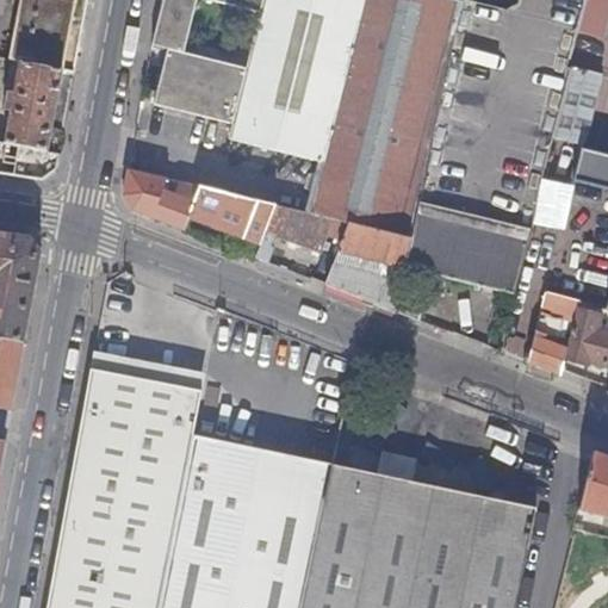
[(19,0),(7,60),(18,61),(72,73),(85,0),(19,0)]
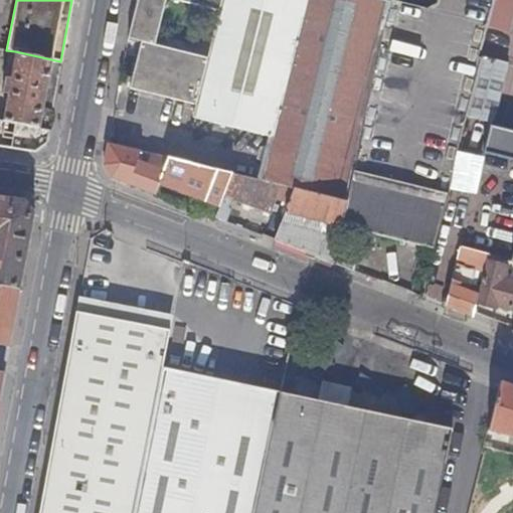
[(197,104),(194,116),(272,134),(263,179),(294,186),(345,199),(387,1),(387,0),(136,0),(128,35),(141,38),(130,87),(197,104)]
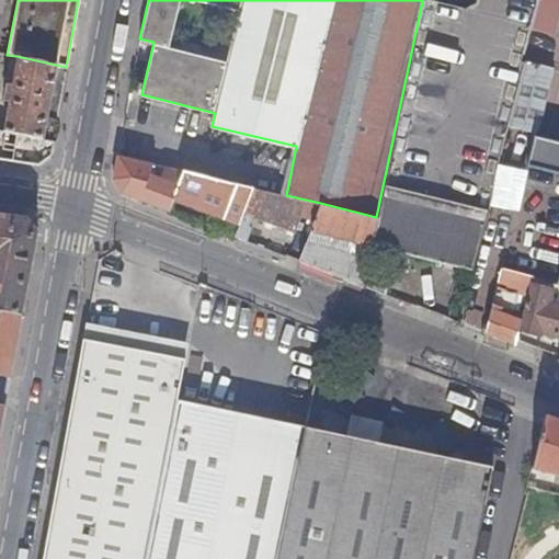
[(498,164),(508,127),(509,124),(524,61),(521,60),(529,26),(536,0),(477,0),(475,12),(422,1),(376,217),(371,243),(471,276),(494,190),(498,164)]
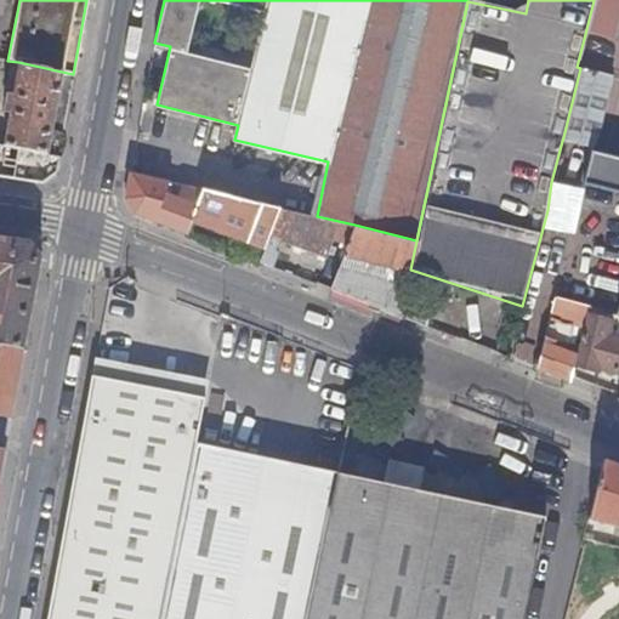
[(594,0),(586,29),(611,37),(618,0),(594,0)]
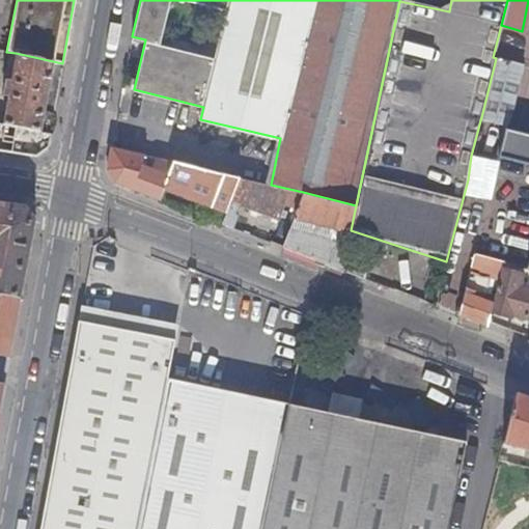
[(62,63),(16,53),(10,82),(4,81),(1,100),(7,101),(2,124),(49,134),(62,63)]
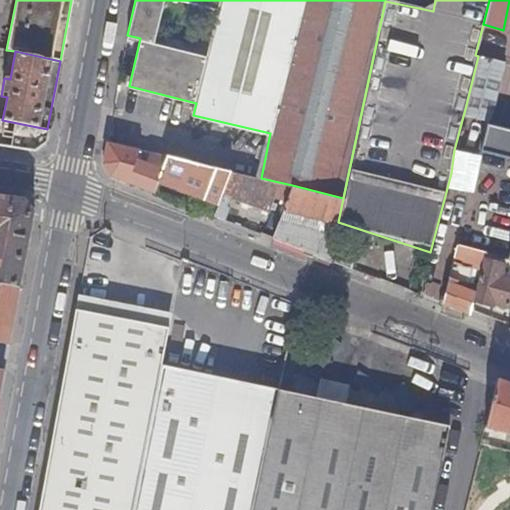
[(479,117),(489,119),(503,62),(478,56),(464,113),(479,117)]
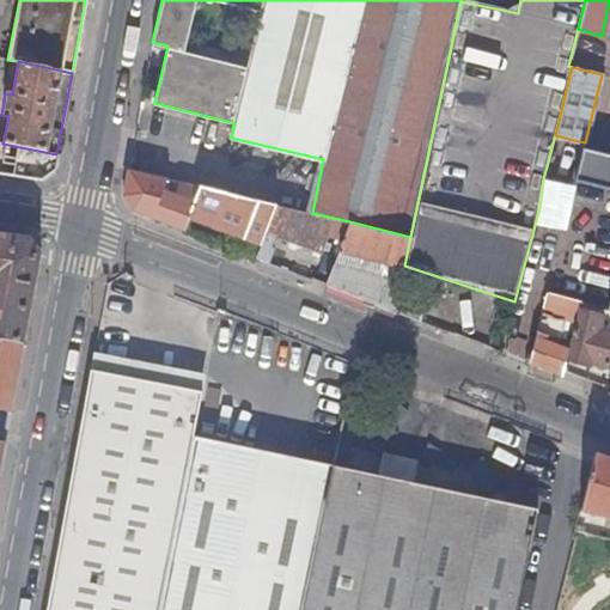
[(2,144),(0,144),(0,174),(40,181),(54,170),(56,154),(2,144)]
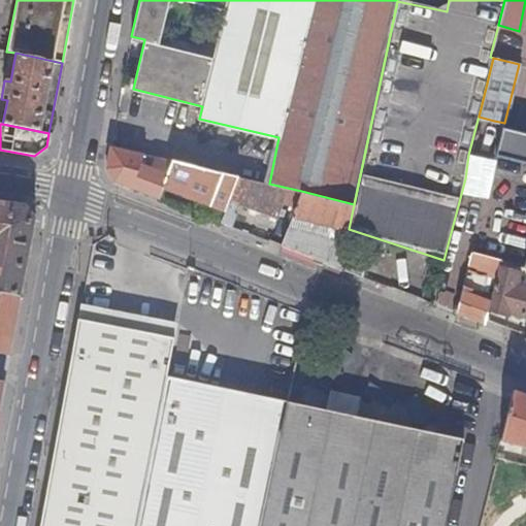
[(525,163),(525,133),(502,128),(495,156),(525,163)]
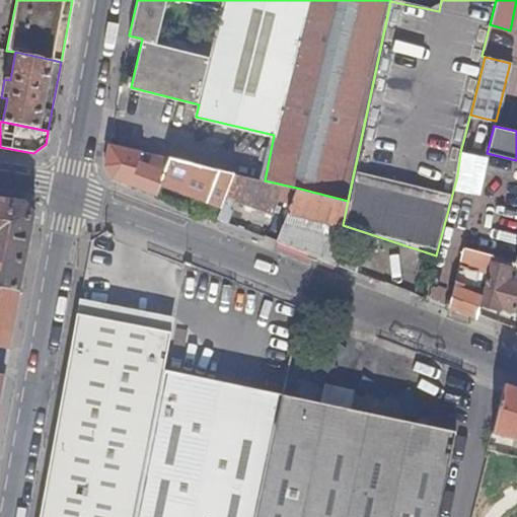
[(159,183),(169,157),(107,142),(103,166),(112,178),(155,195),(159,183)]
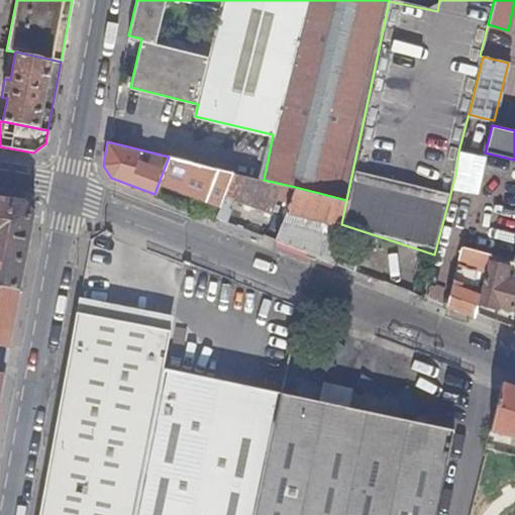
[(220,206),(233,172),(169,157),(159,183),(220,206)]
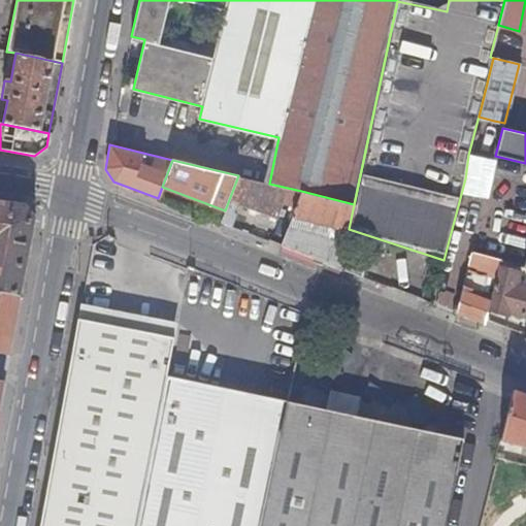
[(295,207),(301,191),(269,184),(238,175),(225,210),(220,222),(231,226),(237,212),(234,211),(237,202),(276,217),(283,202),(295,207)]
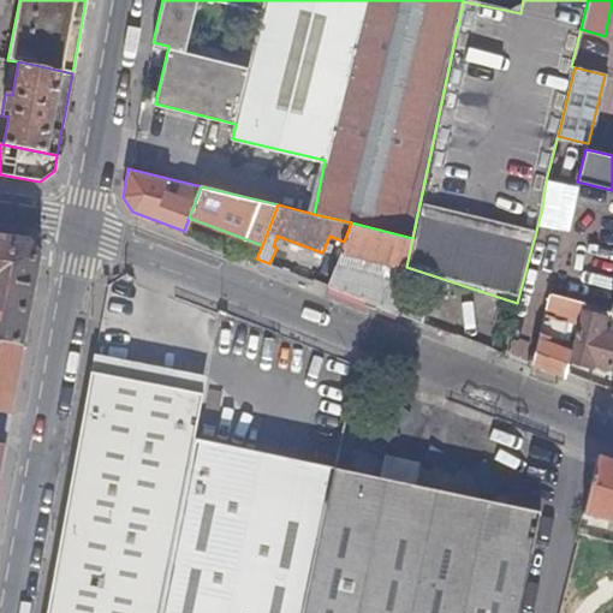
[(403,289),(405,281),(358,269),(361,256),(406,267),(412,238),(351,222),(344,242),(326,285),(398,313),(403,289)]
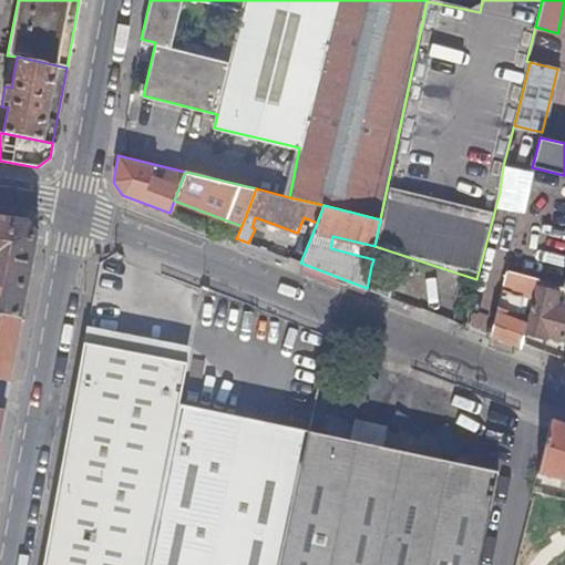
[(28,221),(0,215),(0,311),(22,317),(38,234),(28,221)]
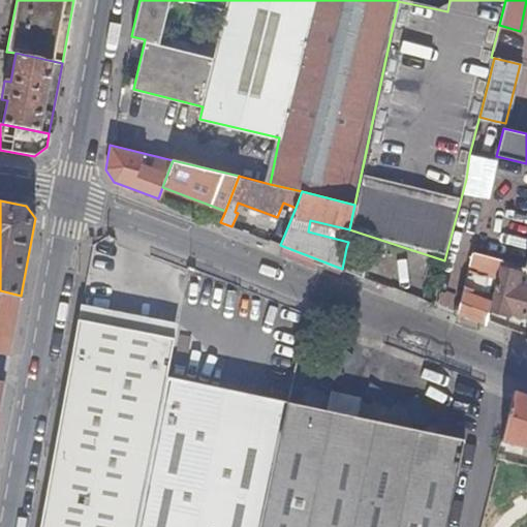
[(342,269),(362,276),(368,253),(346,248),(342,269)]
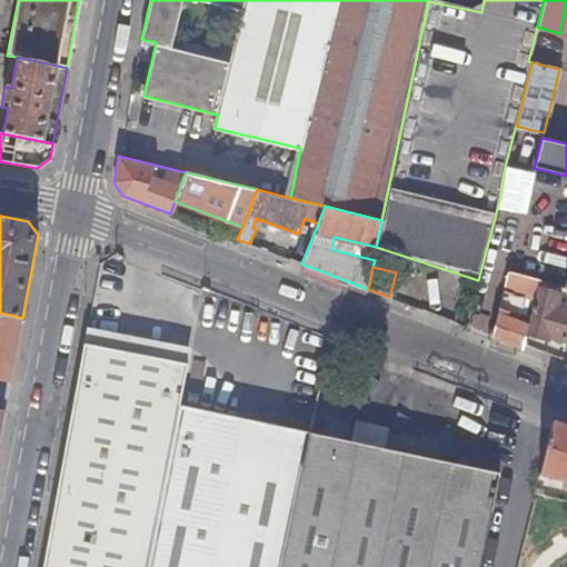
[(521,348),(523,344),(526,331),(530,316),(517,312),(521,296),(535,299),(537,288),(539,279),(508,271),(491,336),(521,348)]
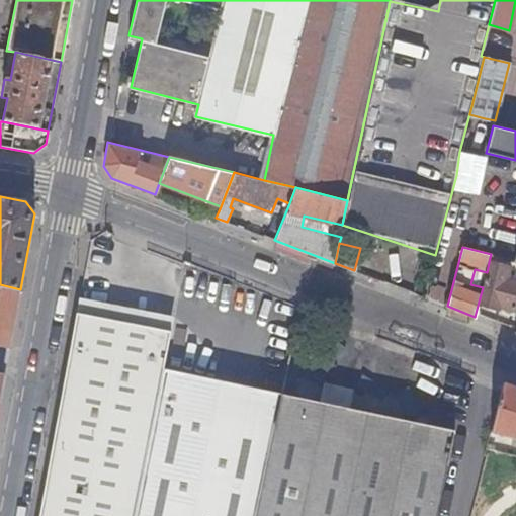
[(483,287),(479,302),(499,307),(499,304),(514,308),(515,302),(515,280),(506,278),(508,267),(489,262),(487,272),(483,287)]
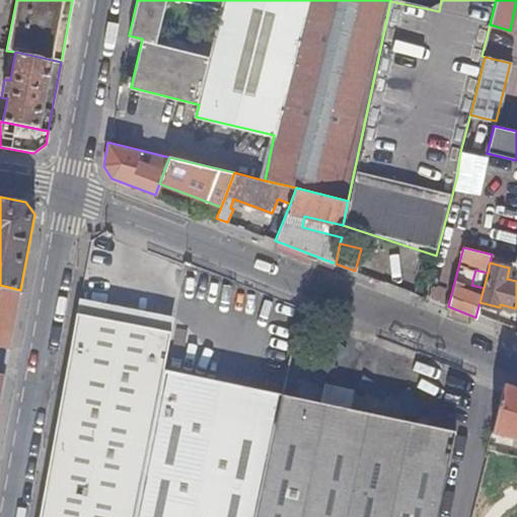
[(0,345),(10,347),(20,290),(0,285),(0,397),(4,375),(0,374),(0,345)]
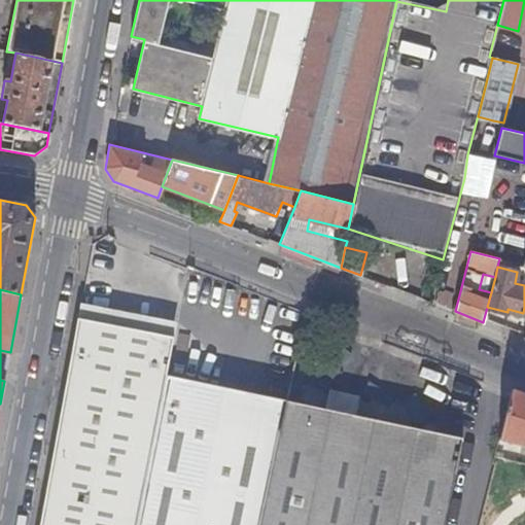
[(80,302),(77,317),(173,337),(176,321),(80,302)]
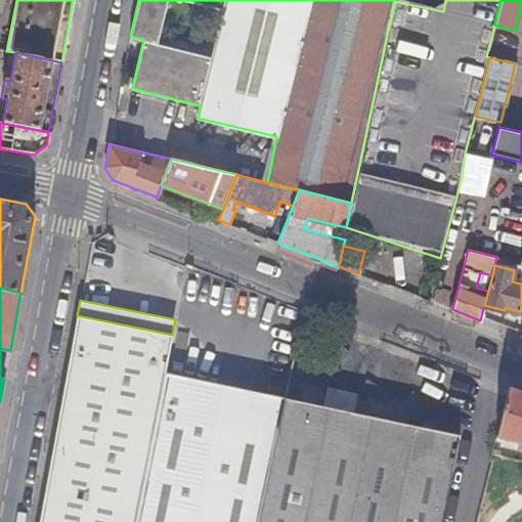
[(299,316),(320,324),(322,315),(301,307),(299,316)]
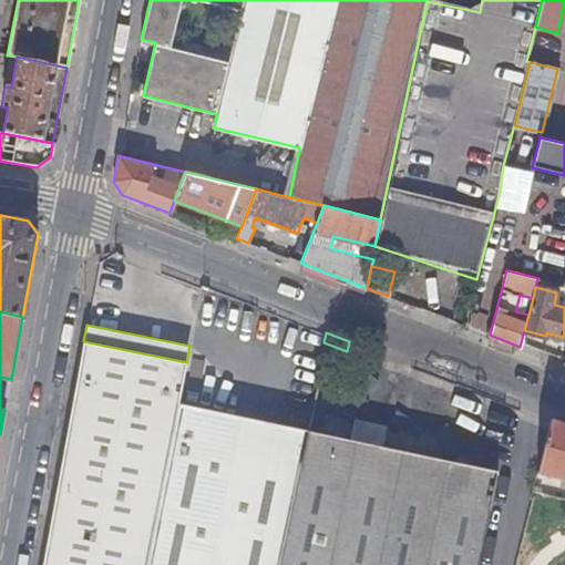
[(83,341),(42,564),(147,564),(180,406),(187,362),(186,362),(83,341)]
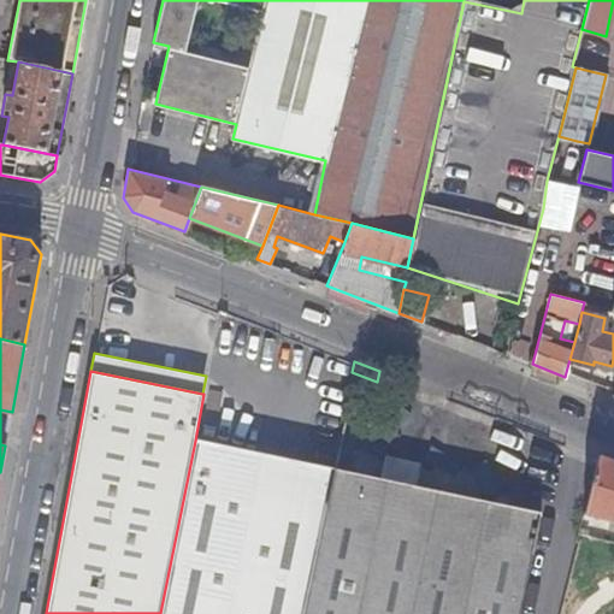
[(195,441),(160,613),(301,613),(332,468),(195,441)]
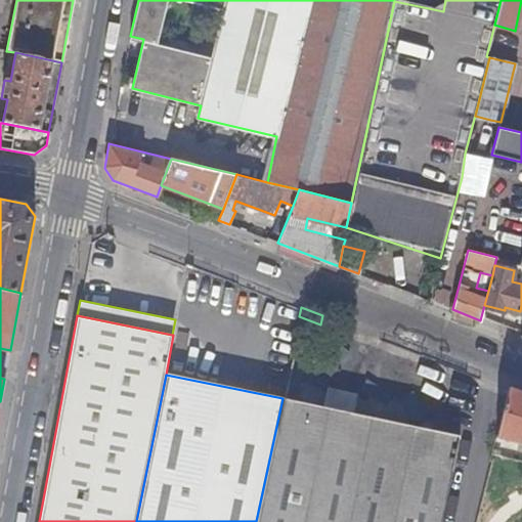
[(521,391),(509,386),(507,396),(496,437),(502,439),(521,443),(521,391)]
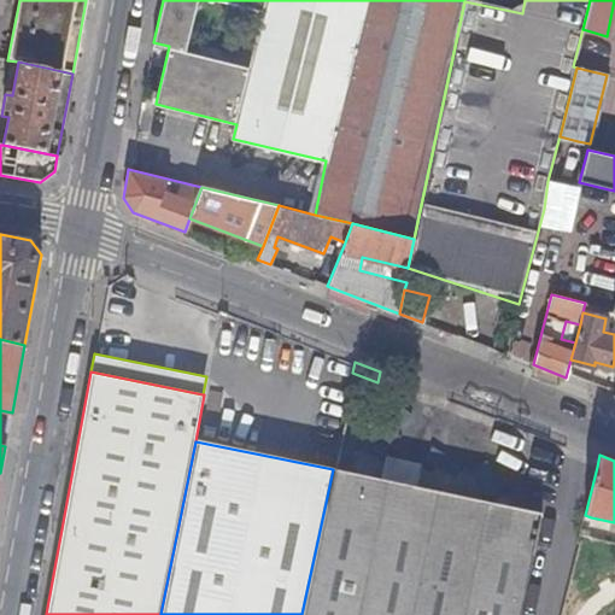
[(519,614),(542,513),(333,467),(333,469),(302,614),(519,614)]
